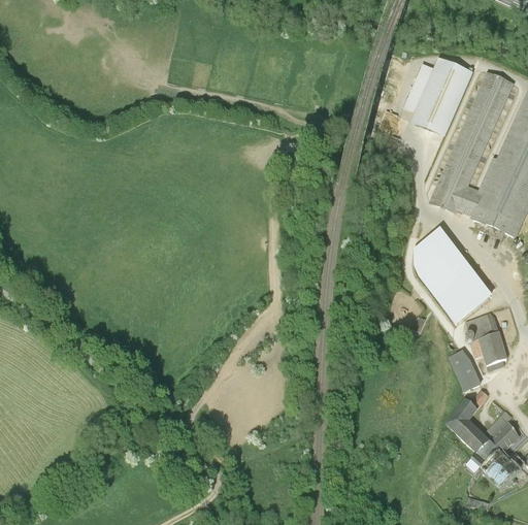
[(411,118),(443,133),(471,73),(438,58),(433,69),(422,64),(404,103),(416,108),(411,118)]
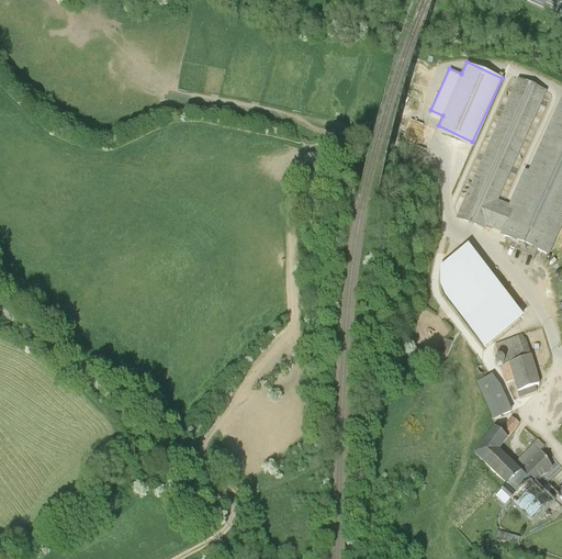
[(514,207),(508,204),(496,199),(544,91),(517,79),(457,212),(484,224),(486,220),(504,228),(514,207)]
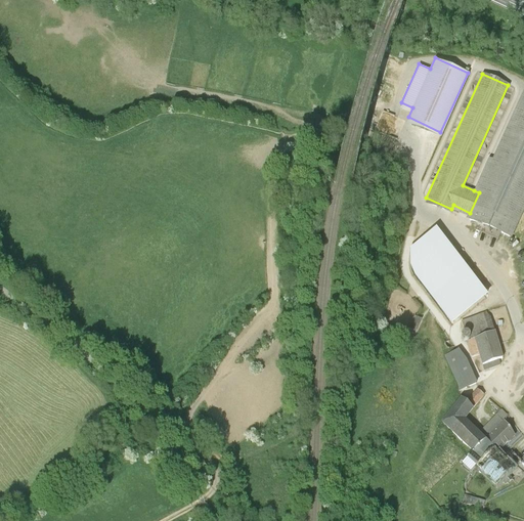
[(523,205),(523,92),(493,161),(489,158),(474,190),(479,192),(470,213),(469,215),(511,234),(523,205)]
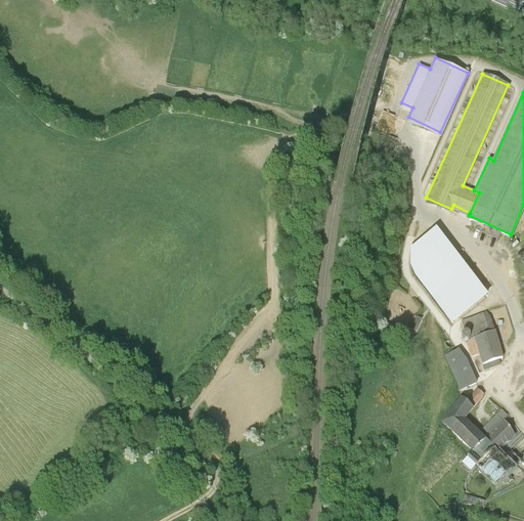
[(380,102),(374,121),(398,129),(405,111),(380,102)]
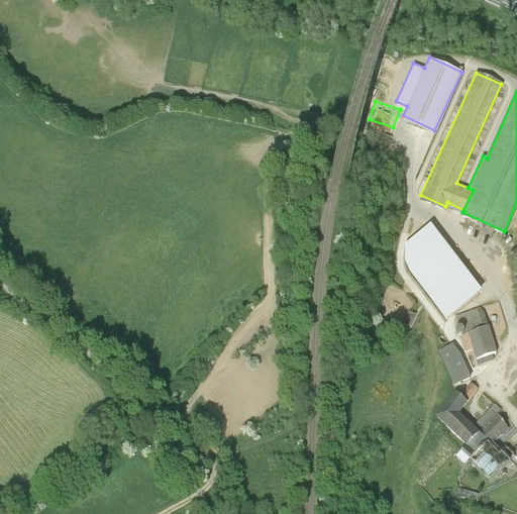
[(468,329),(488,323),(484,310),(480,305),(454,313),(460,331),(468,329)]
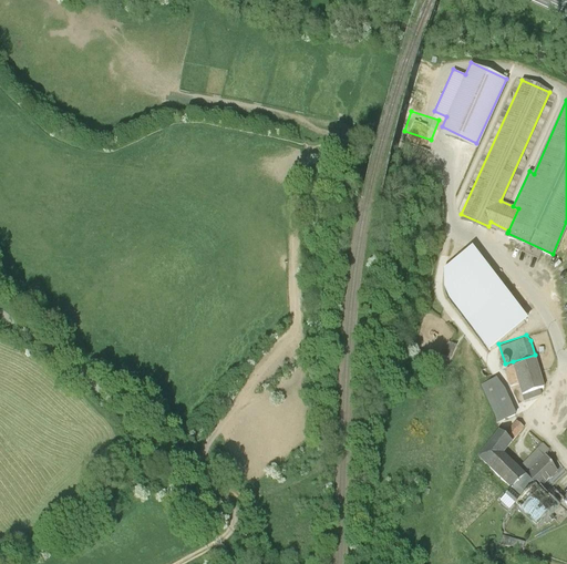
[(456,341),(449,337),(442,351),(447,354),(451,355),(456,341)]
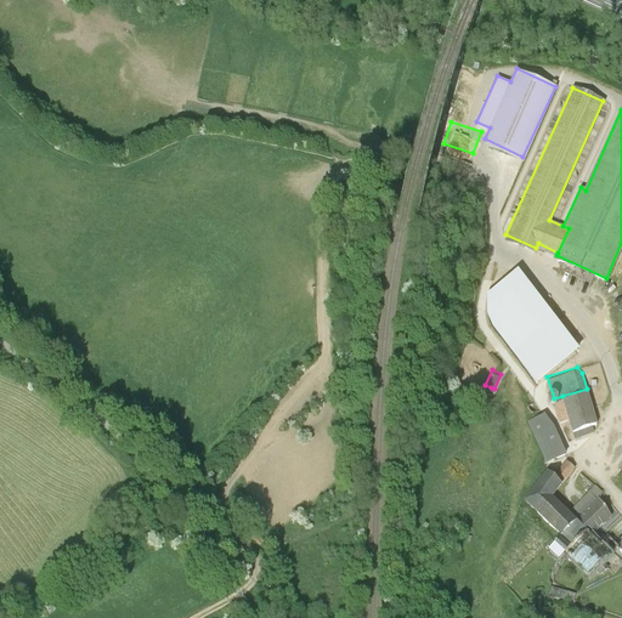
[(491,387),(485,385),(453,376),(452,384),(490,395),(491,387)]
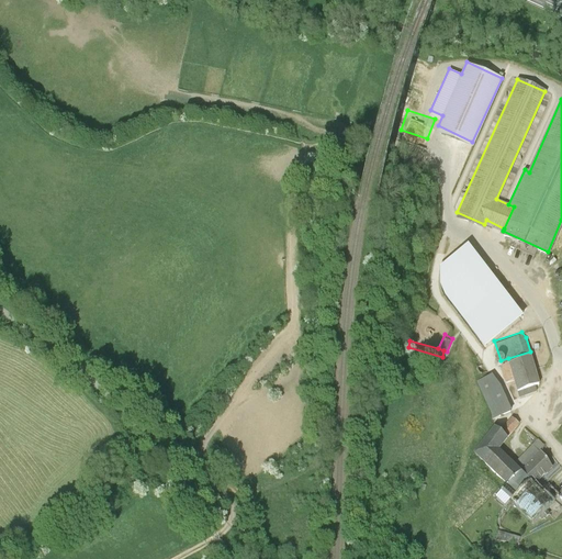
[(518,387),(539,380),(530,351),(508,358),(518,387)]
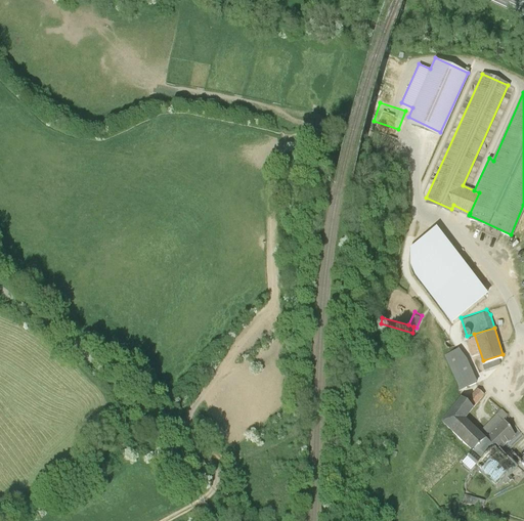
[(460,387),(477,379),(466,355),(459,346),(444,352),(459,383),(460,387)]
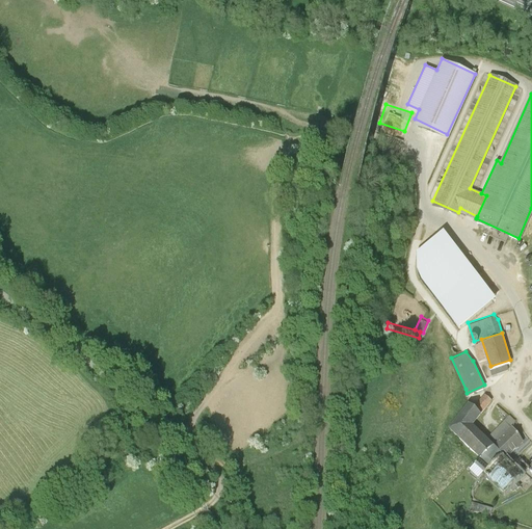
[(484,391),(474,403),(480,411),(491,397),(484,391)]
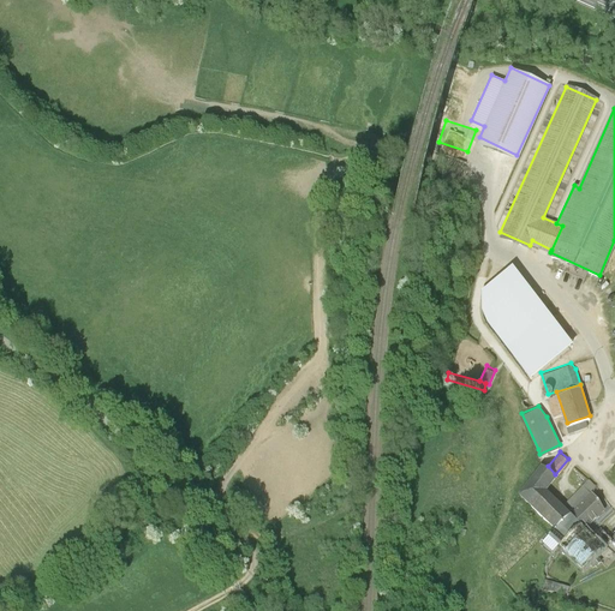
[(569,510),(562,503),(545,487),(557,475),(555,474),(548,466),(542,461),(515,490),(555,526),(569,510)]
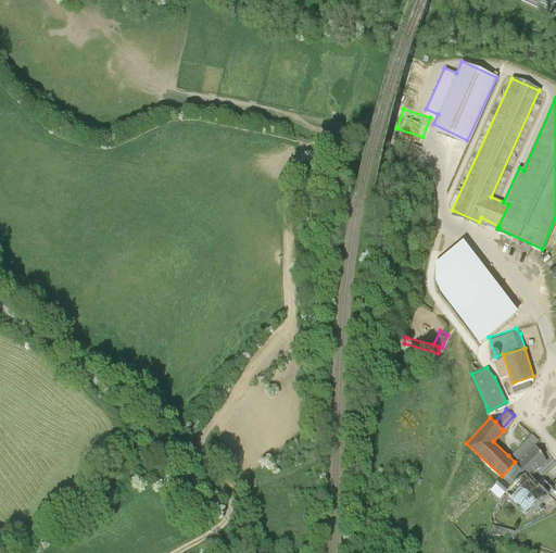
[(508,455),(515,462),(534,442),(539,438),(532,431),(508,455)]
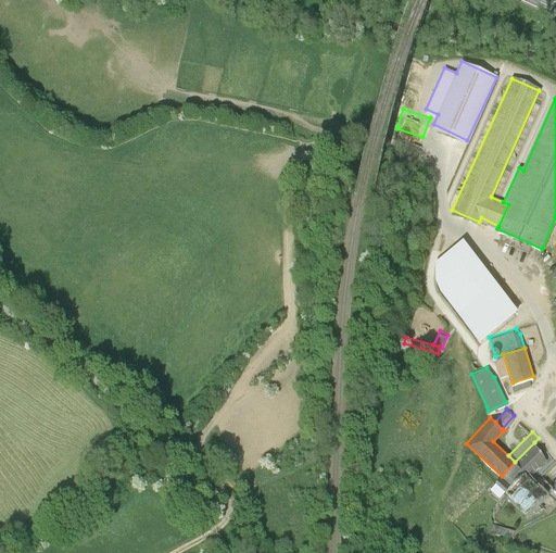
[(515,462),(526,473),(529,476),(545,460),(534,442),(515,462)]
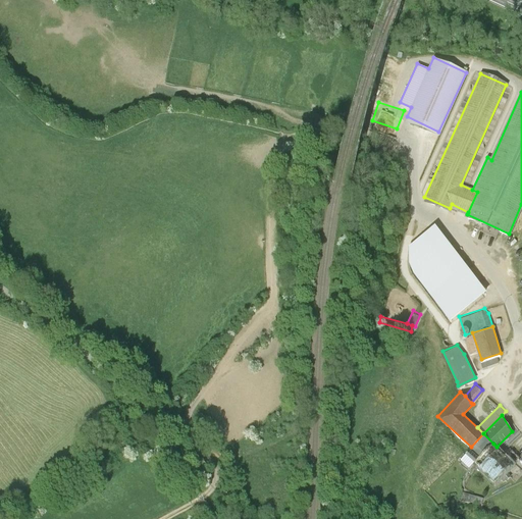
[(493,444),(483,433),(471,447),(465,453),(475,461),(493,444)]
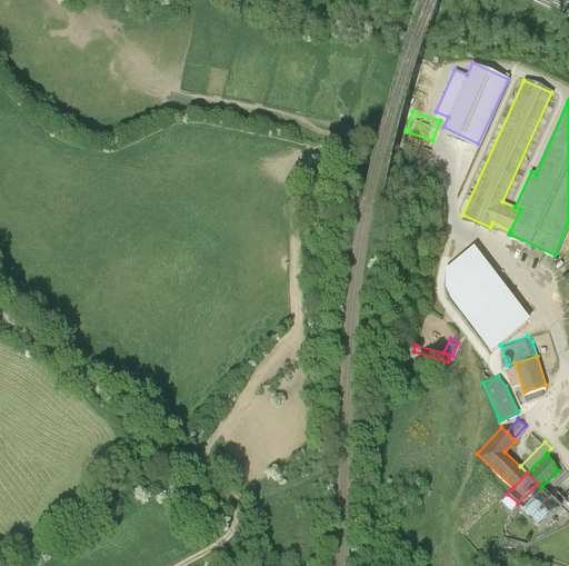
[(538,525),(560,506),(541,487),(538,484),(518,503),(538,525)]
